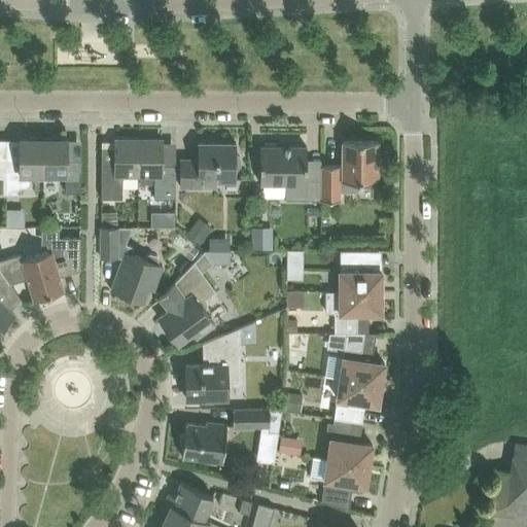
[(20,160),(6,160),(6,195),(21,195),(21,186),(29,186),(29,179),(43,179),(43,139),(20,139),(20,160)]
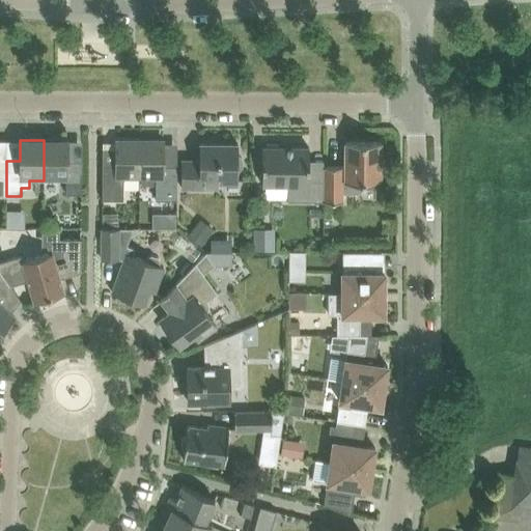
[(59,180),(59,175),(65,175),(65,192),(81,193),(81,161),(67,161),(67,140),(44,140),(44,180),(59,180)]
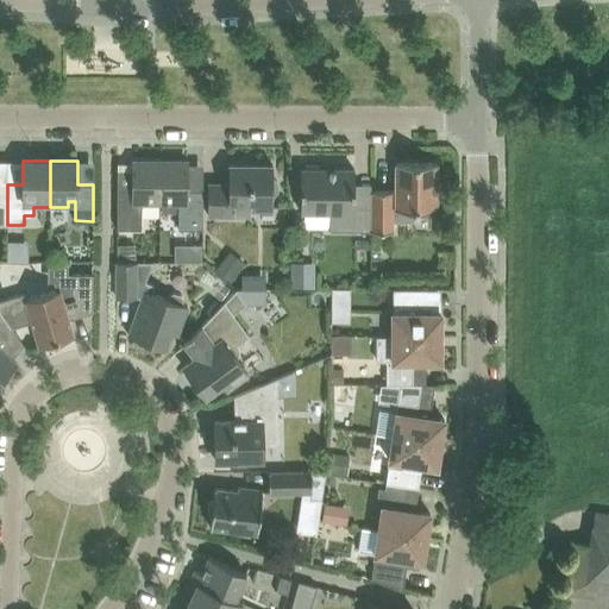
[(117,228),(140,228),(142,202),(159,202),(159,161),(132,161),(132,189),(117,189),(117,228)]
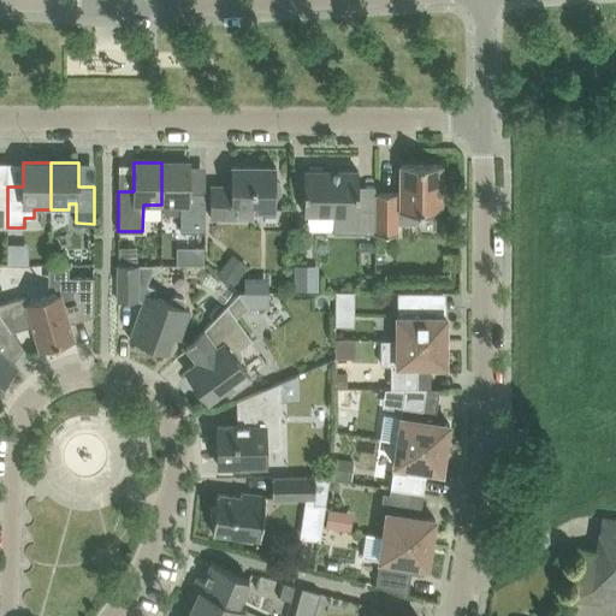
[(205,232),(205,217),(205,193),(189,193),(189,163),(161,163),(161,205),(181,205),(181,232),(205,232)]
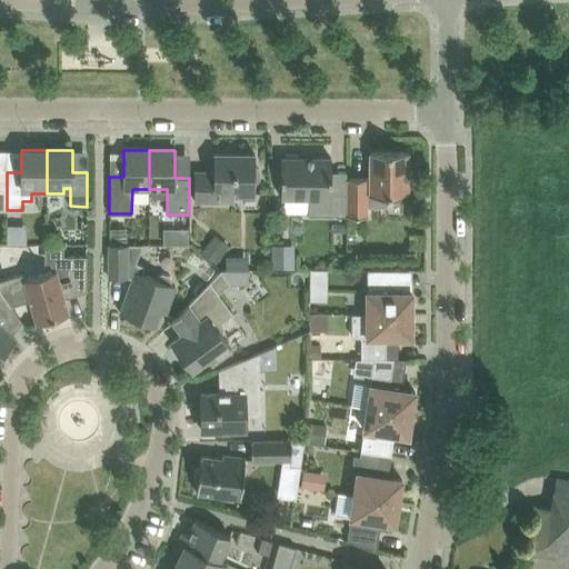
[(387,203),(387,195),(407,195),(407,151),(370,151),(369,178),(347,178),(347,216),(366,216),(366,207),(383,207),(387,203)]
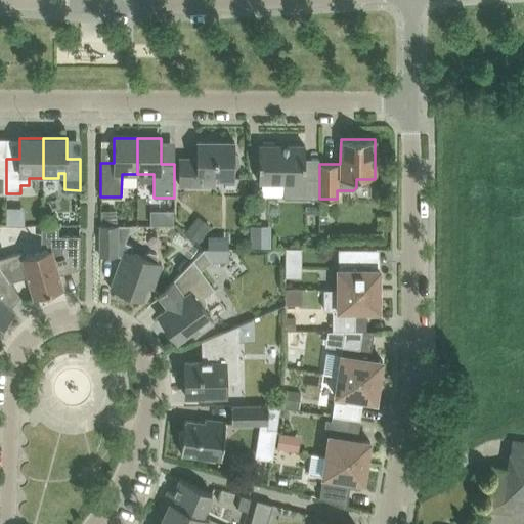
[(234,171),(237,167),(238,158),(234,154),(234,141),(197,141),(197,158),(178,158),(178,185),(215,185),(215,179),(234,179),(234,171)]
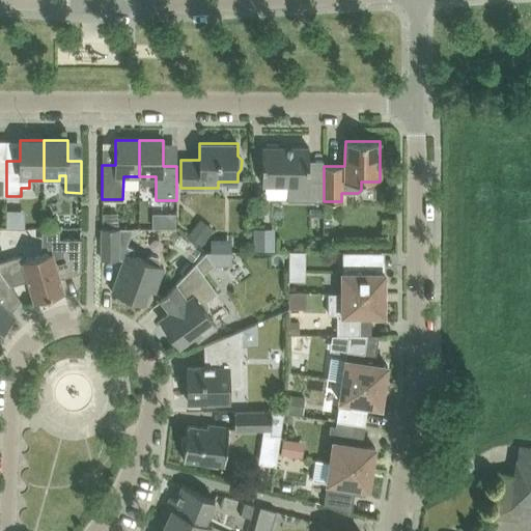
[(323,201),(323,180),(308,180),(309,147),(278,147),(277,144),(266,144),(266,147),(261,147),(261,185),(287,185),(287,201),(323,201)]
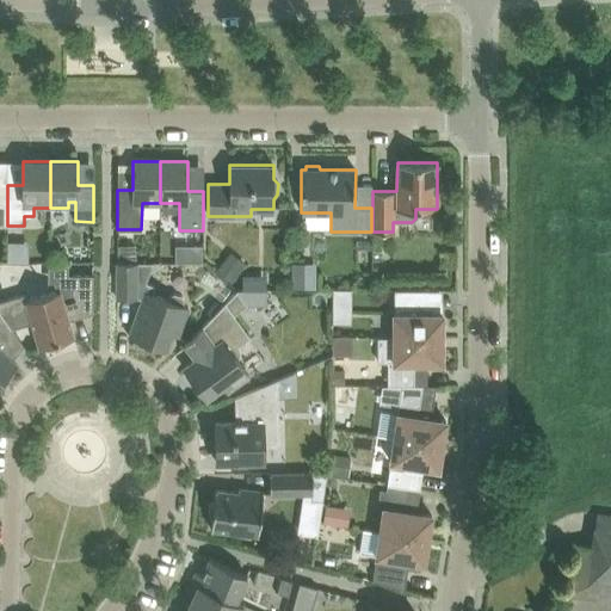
[(177,261),(202,260),(202,245),(176,245),(177,261)]
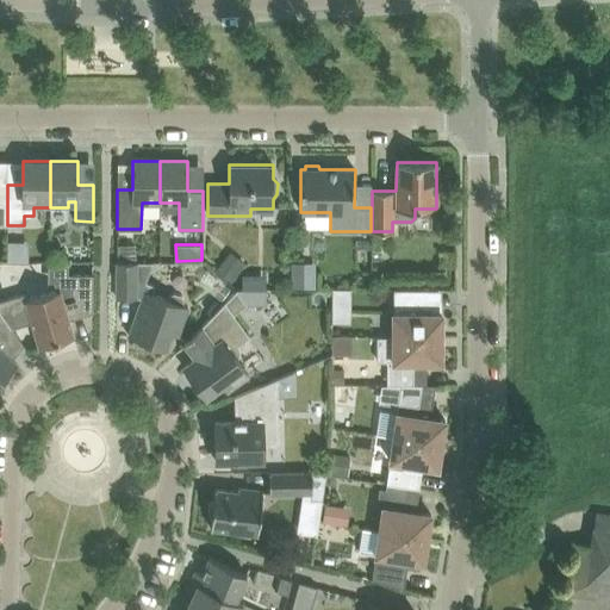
[(135,249),(118,249),(118,262),(136,262),(135,249)]
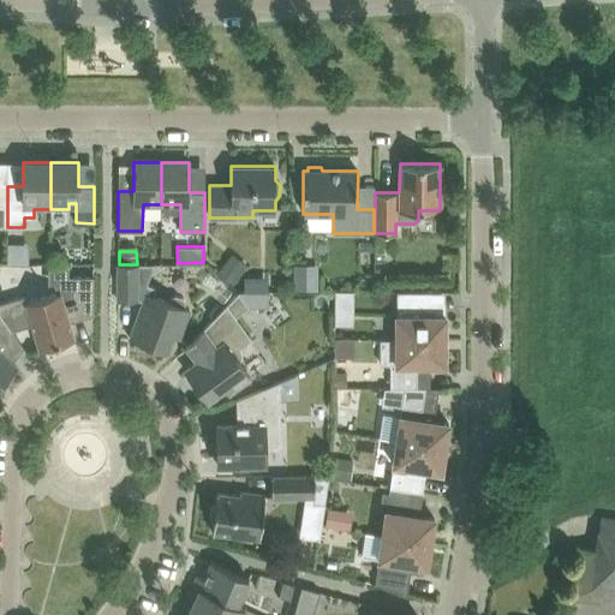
[(230,255),(218,273),(233,284),(246,264),(230,255)]
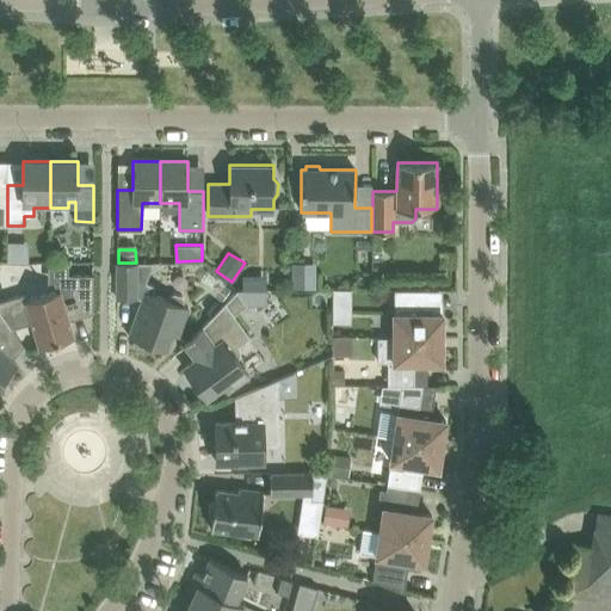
[(177,335),(187,307),(181,304),(184,301),(183,296),(173,292),(170,296),(168,300),(152,294),(155,285),(144,282),(152,263),(136,263),(118,263),(117,263),(117,298),(136,298),(136,297),(142,300),(128,337),(166,350),(172,334),(177,335)]
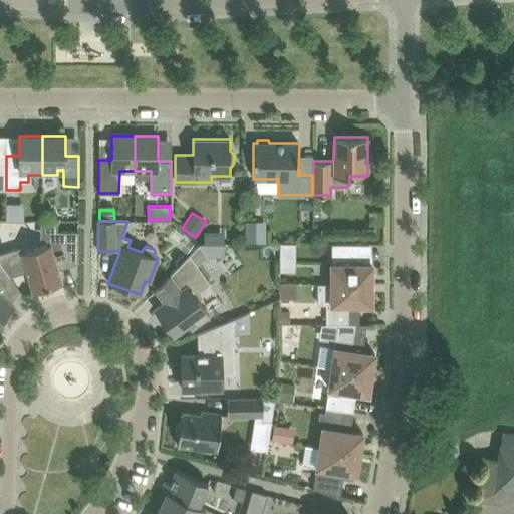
[(265,221),(246,221),(246,242),(265,242),(265,221)]
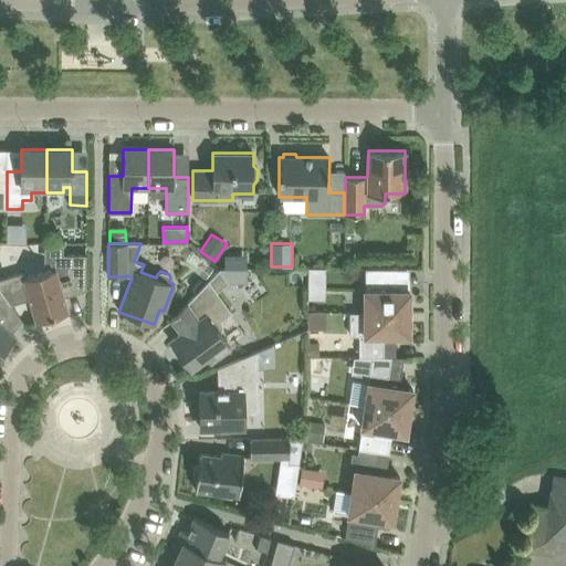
[(184,262),(206,279),(213,268),(192,251),(184,262)]
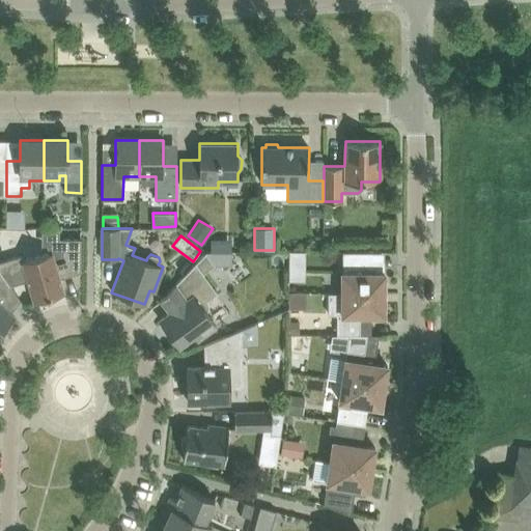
[(59,278),(81,272),(81,251),(81,239),(63,239),(63,259),(54,261),(52,252),(23,260),(21,255),(0,261),(0,271),(9,285),(27,280),(33,302),(63,292),(59,278)]
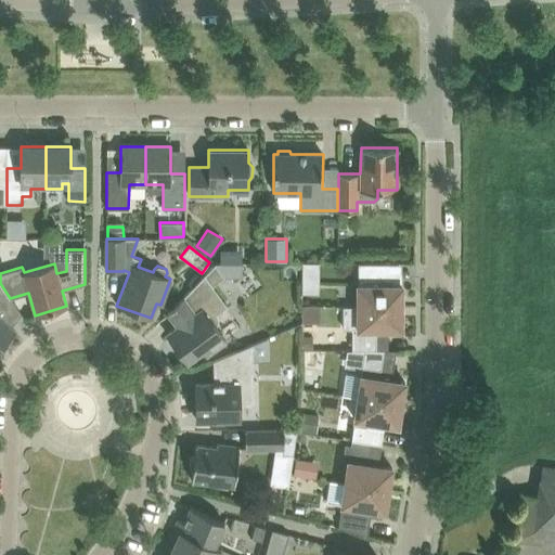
[(206,355),(226,340),(215,325),(217,321),(217,317),(216,313),(227,306),(211,286),(224,276),(215,263),(167,313),(177,326),(167,334),(186,361),(203,349),(206,355)]
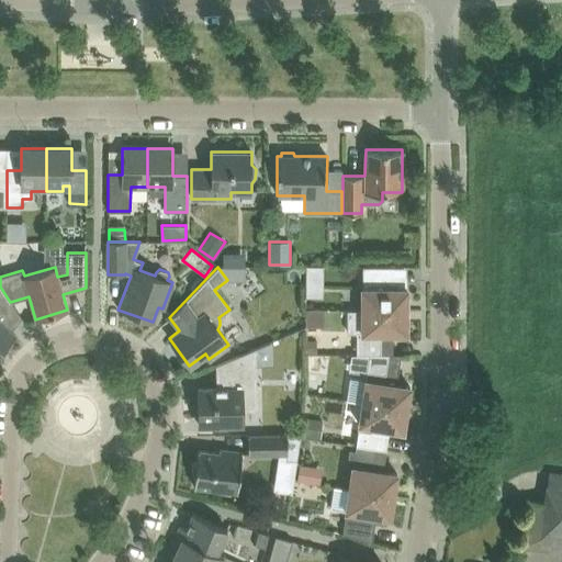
[(362,311),(406,311),(406,289),(393,289),(393,267),(369,267),(369,289),(362,289),(362,311)]
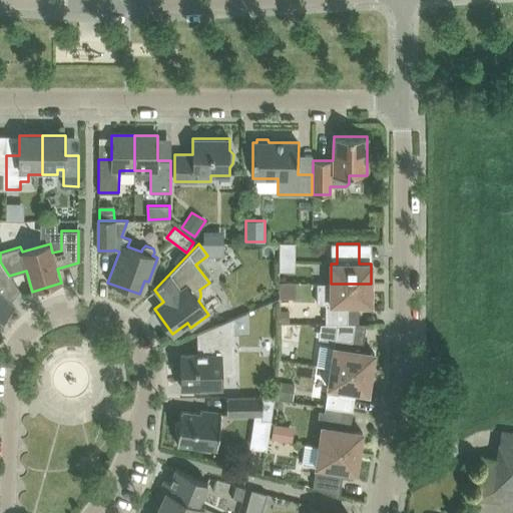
[(7,273),(0,262),(0,319),(13,305),(0,293),(0,281),(6,274),(7,273)]
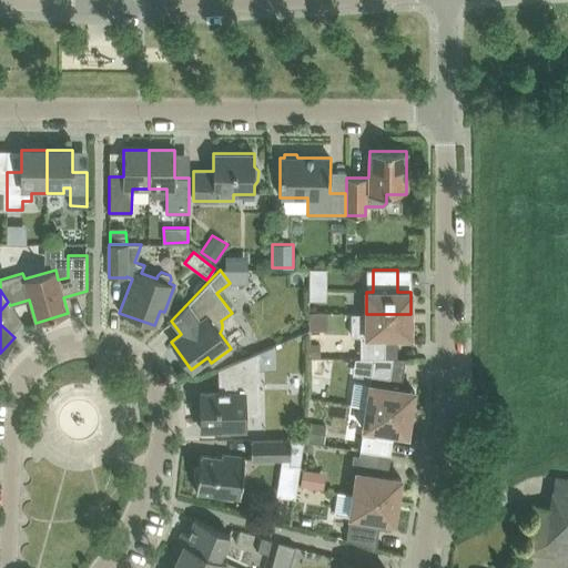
[(359,358),(396,358),(396,336),(411,336),(411,314),(366,314),(350,314),(351,335),(359,335),(359,358)]
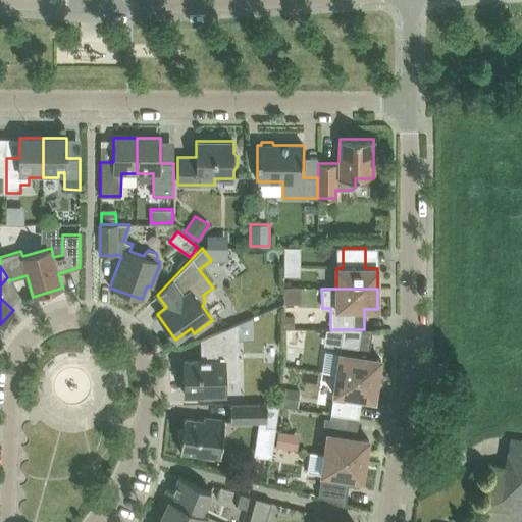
[(185,395),(225,394),(224,381),(235,380),(239,376),(238,331),(252,330),(252,316),(238,323),(200,340),(200,341),(204,340),(205,360),(184,361),(185,395)]
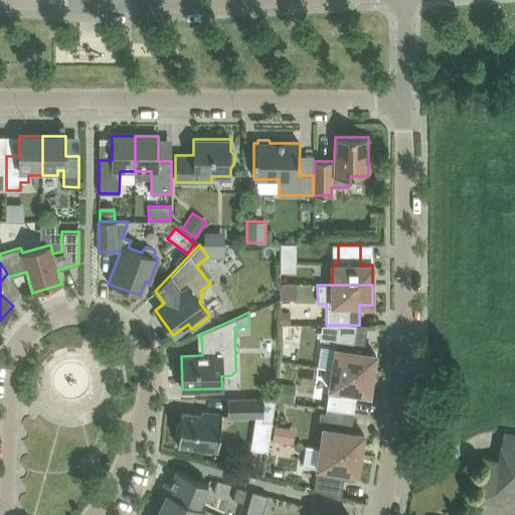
[(363,352),(367,325),(359,325),(326,325),(321,325),(319,340),(336,342),(335,348),(320,346),(317,366),(332,368),(372,374),(375,354),(363,352)]
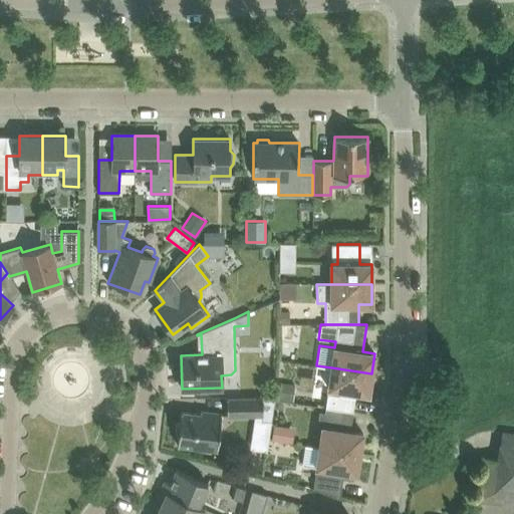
[(368,394),(371,373),(331,367),(328,388),(340,390),(339,395),(355,398),(355,393),(368,394)]
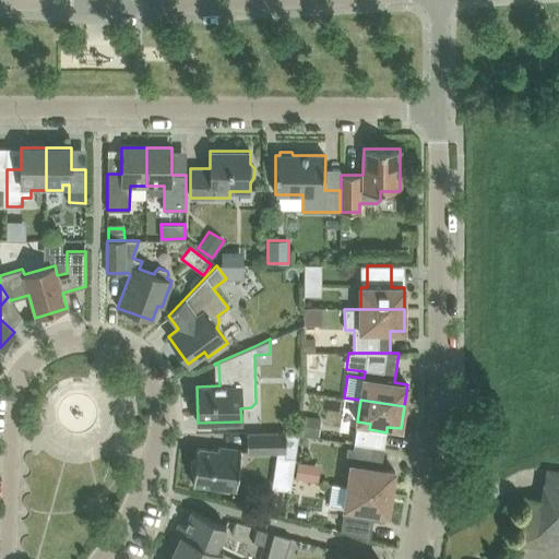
[(318,437),(320,417),(304,415),(300,433),(318,437)]
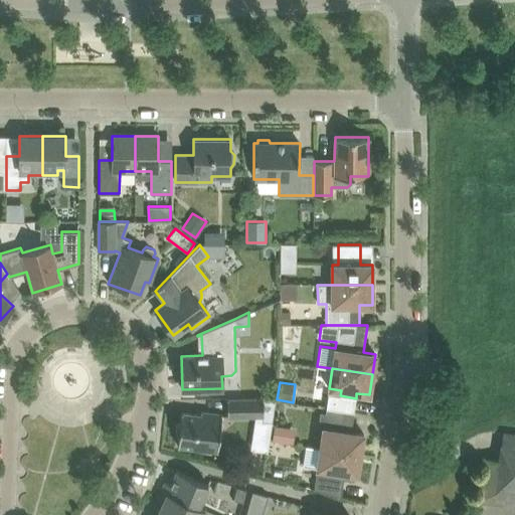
[(356,398),(328,393),(326,408),(353,412),(356,398)]
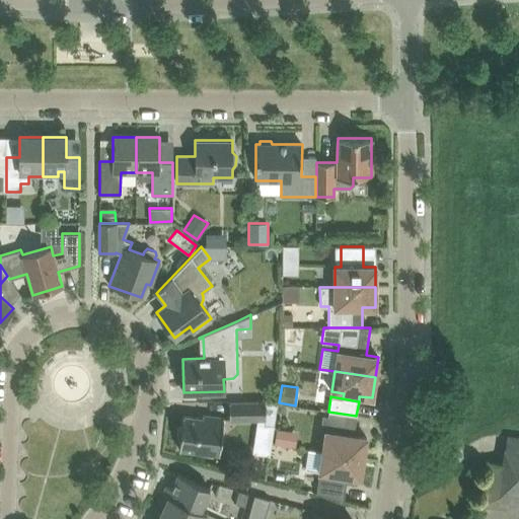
[(229,420),(264,419),(264,424),(273,424),(277,400),(264,400),(264,401),(228,402),(229,420)]
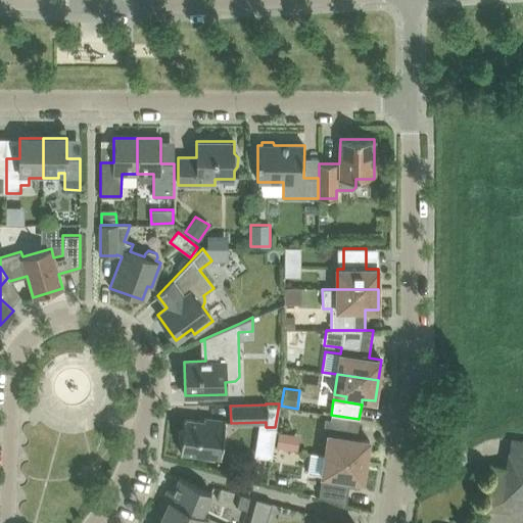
[(328,434),(325,455),(366,461),(369,440),(357,438),(359,419),(331,415),(330,419),(325,418),(322,433),(328,434)]
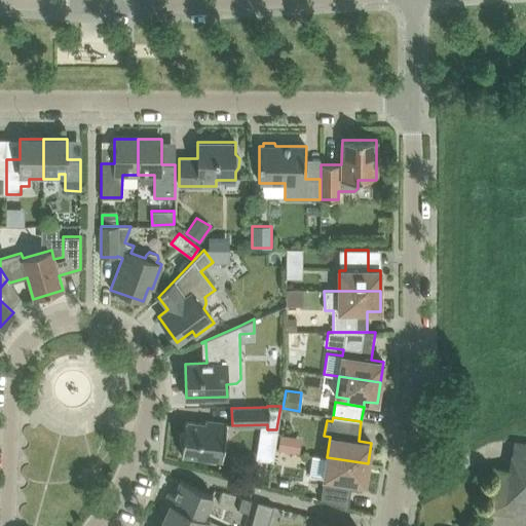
[(222,459),(226,423),(204,420),(204,423),(185,421),(184,433),(180,434),(179,441),(182,444),(181,455),(222,459)]
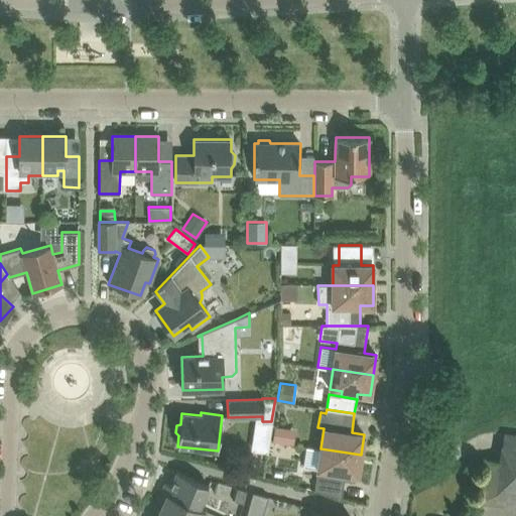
[(293,443),(295,429),(274,426),(272,440),(293,443)]
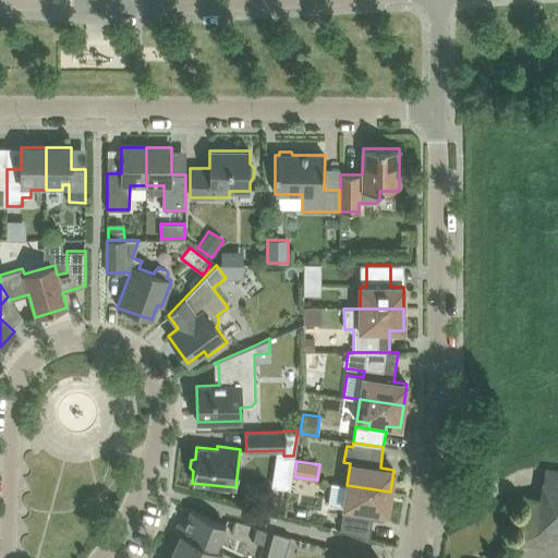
[(557,548),(557,470),(544,469),(541,497),(522,495),(517,543),(557,548)]
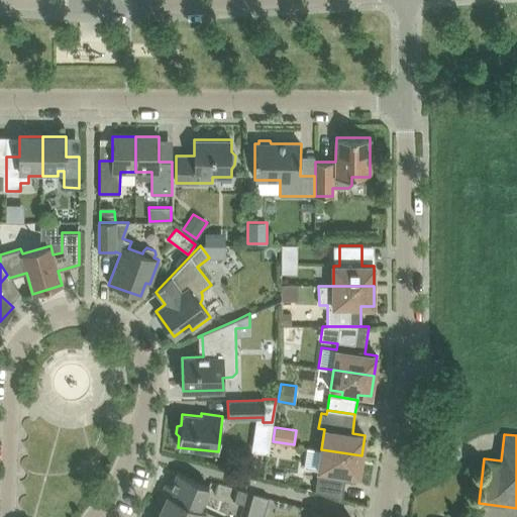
[(318,470),(315,491),(342,498),(345,475),(358,476),(362,455),(321,449),(307,447),(304,468),(318,470)]
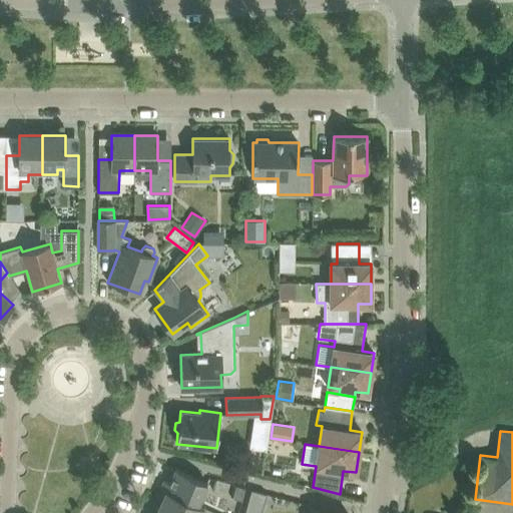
[(164,480),(161,488),(197,504),(206,483),(194,477),(175,469),(169,482),(164,480)]
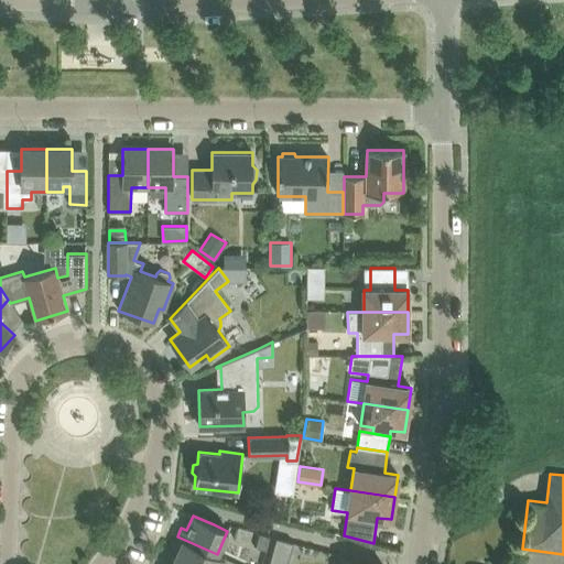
[(256,546),(266,550),(269,535),(260,533),(256,546)]
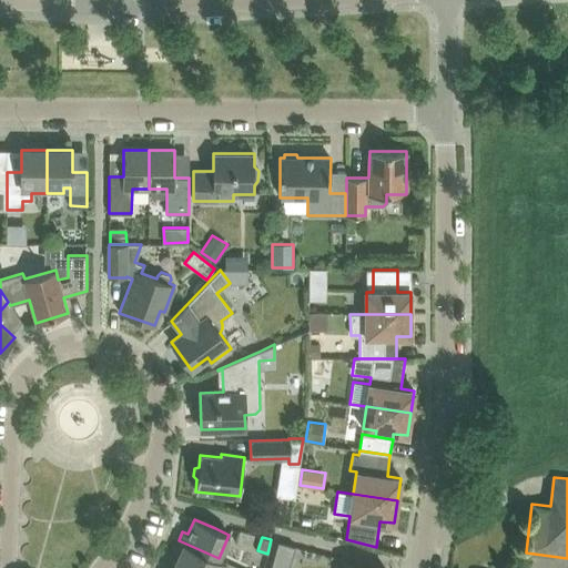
[(172,567),(222,567),(225,561),(219,558),(179,540),(174,548),(180,551),(172,567)]
